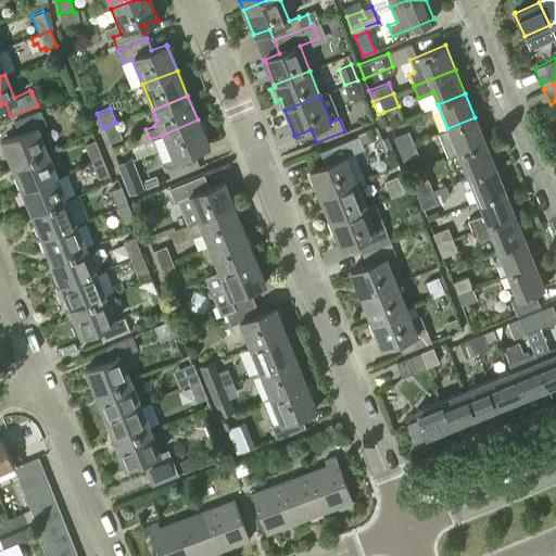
[(13,122),(19,134),(1,141),(2,144),(3,144),(12,166),(48,151),(38,126),(47,123),(41,111),(13,122)]
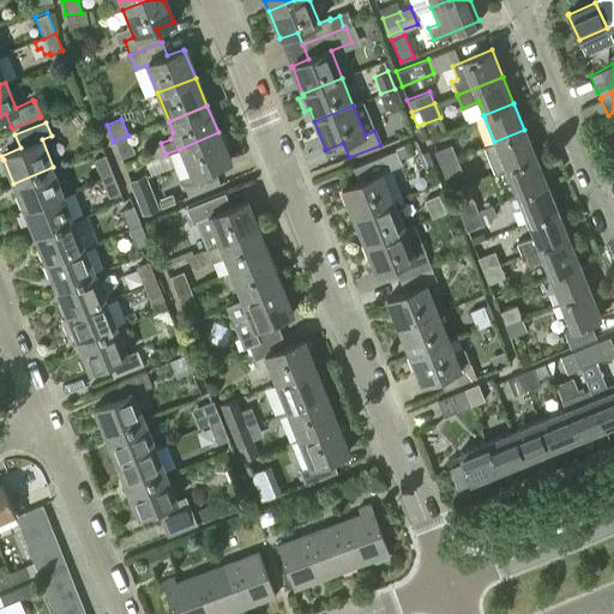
[(524,130),(494,142),(482,146),(494,174),(505,169),(535,156),(524,130)]
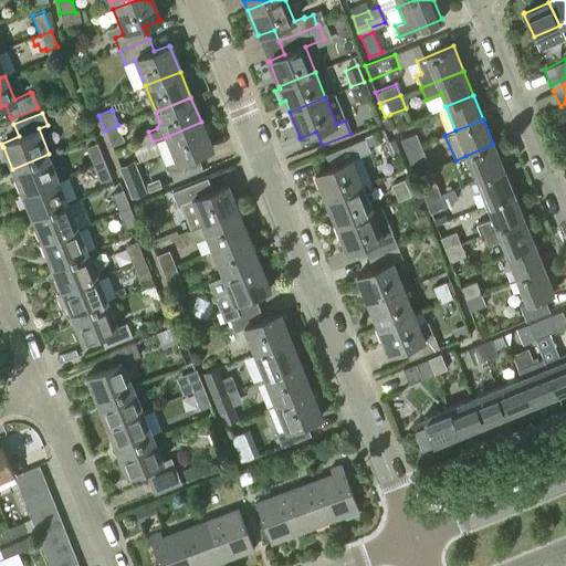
[(201,122),(166,137),(176,163),(167,167),(173,179),(200,168),(196,155),(212,148),(211,147),(201,122)]
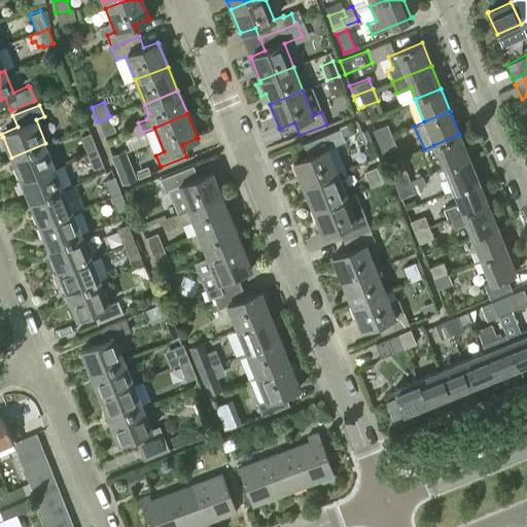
[(110,116),(98,121),(104,136),(116,131),(110,116)]
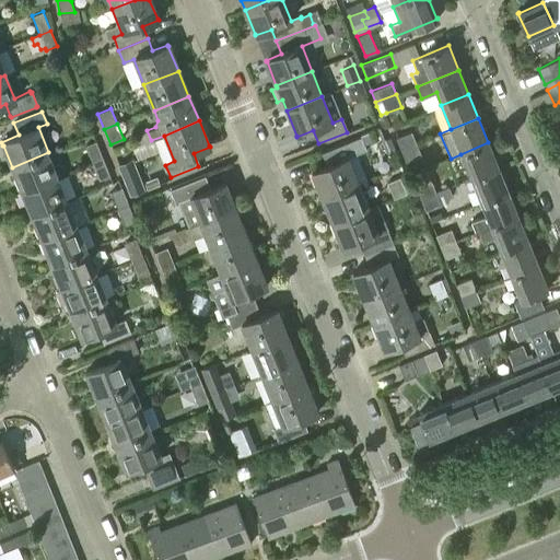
[(400,150),(416,144),(411,131),(396,138),(400,150)]
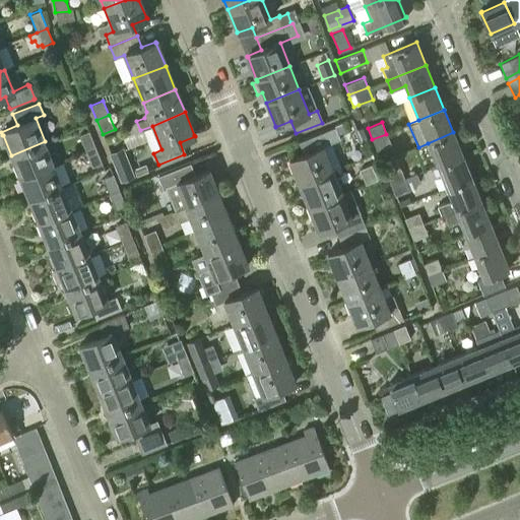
[(300,184),(332,171),(322,147),(340,140),(335,127),(299,142),(304,154),(289,160),(289,161),(290,160),(300,184)]
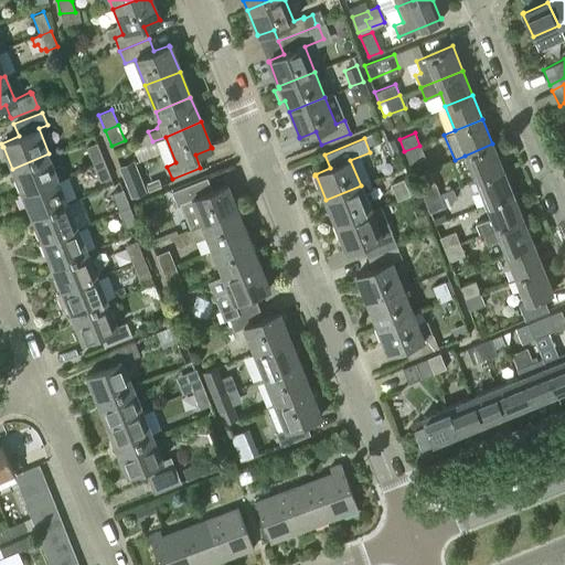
[(93,164),(104,160),(96,142),(85,147),(93,164)]
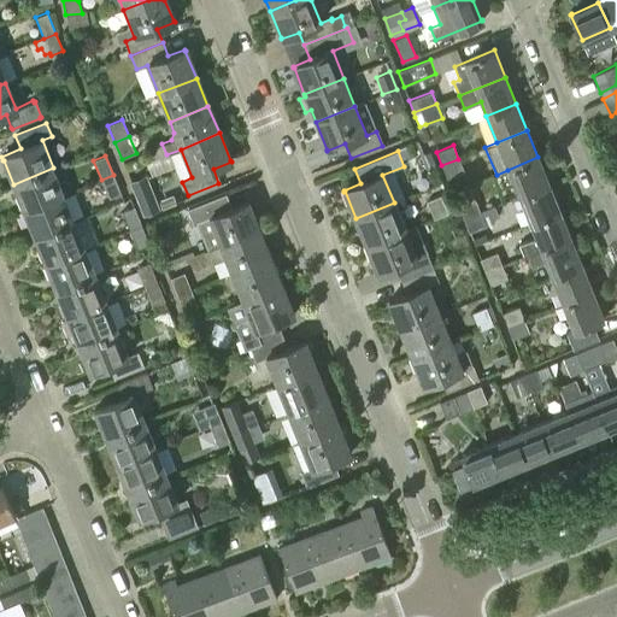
[(548,184),(538,157),(507,170),(518,197),(548,184)]
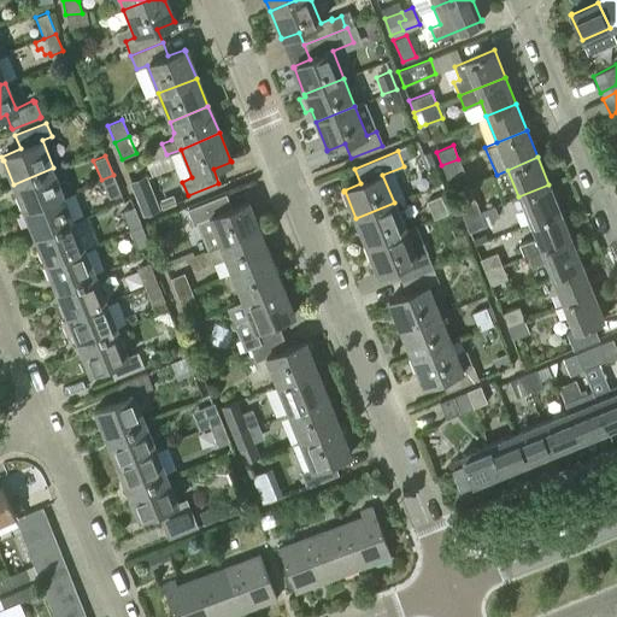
[(464,171),(458,159),(441,165),(446,177),(464,171)]
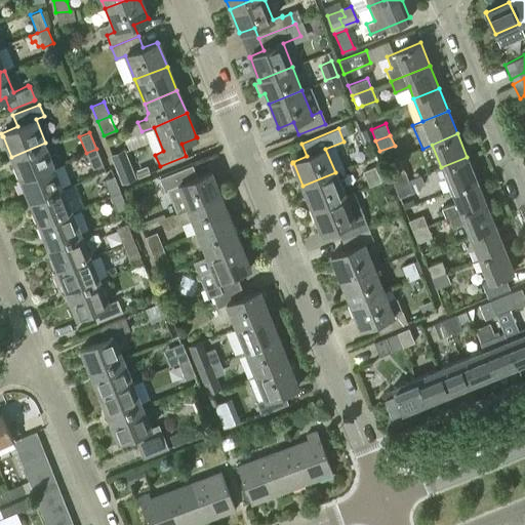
[(45,143),(11,157),(21,179),(53,166),(45,143)]
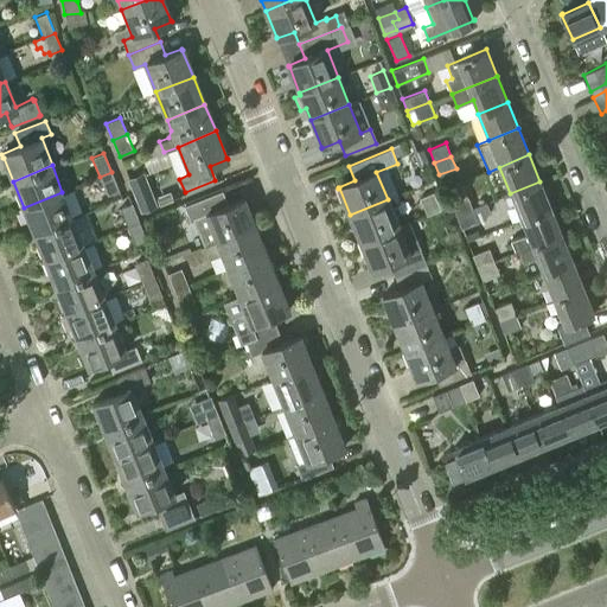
[(119,190),(112,172),(100,177),(107,195),(119,190)]
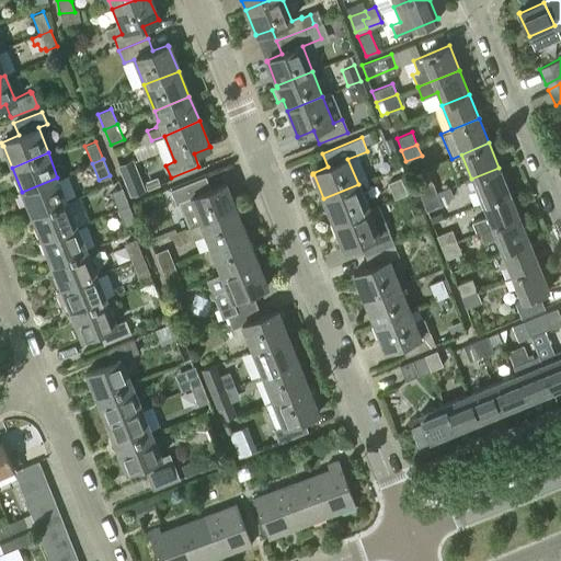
[(499,168),(471,179),(481,203),(508,192),(499,168)]
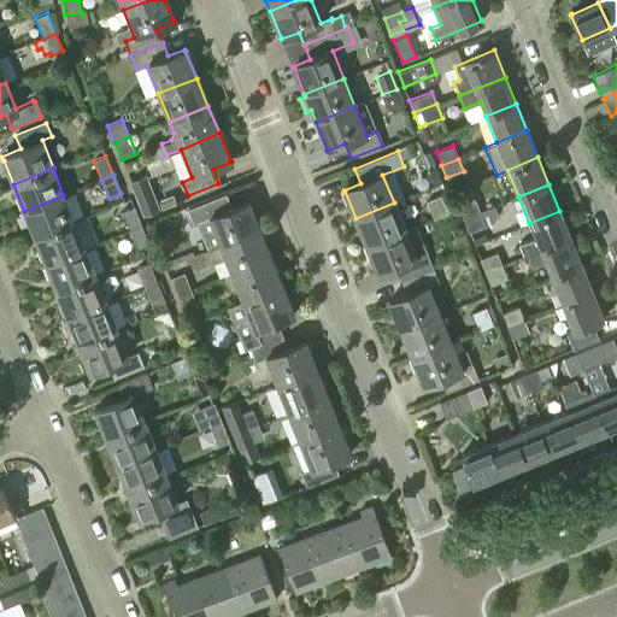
[(63,195),(24,211),(35,238),(74,222),(63,195)]
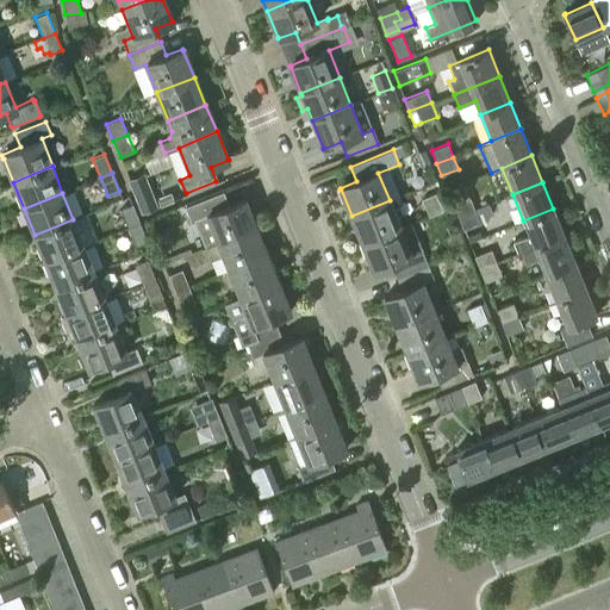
[(159,205),(154,193),(137,199),(142,211),(159,205)]
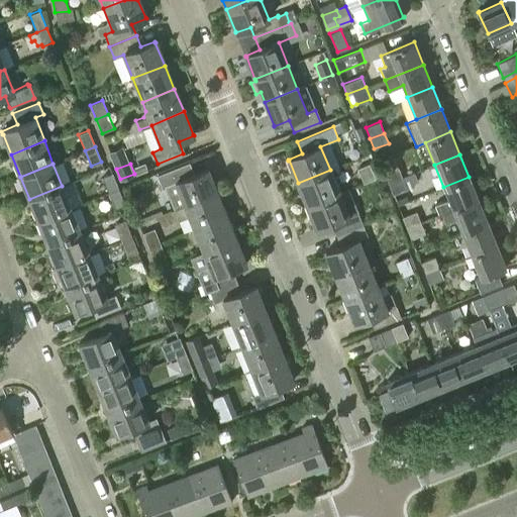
[(193,176),(188,164),(162,174),(167,187),(176,210),(217,194),(208,171),(208,170),(193,176)]
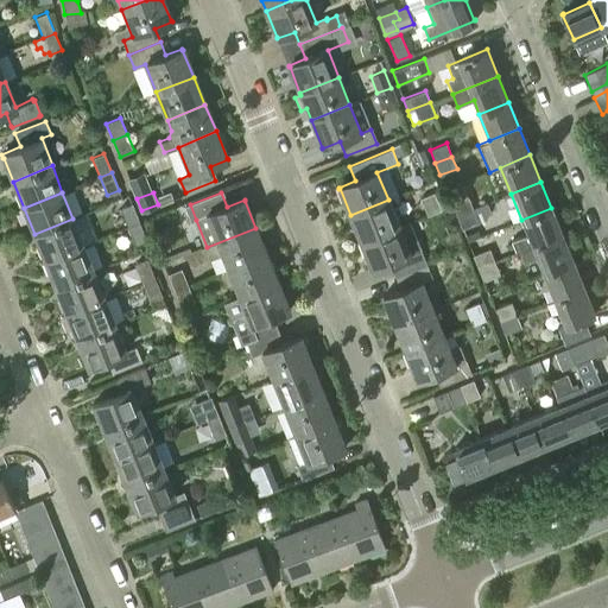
[(419,198),(428,216),(447,208),(442,196),(436,198),(434,192),(419,198)]
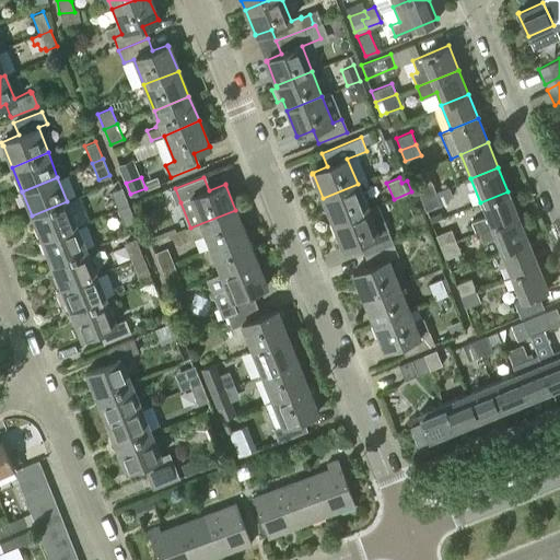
[(420,198),(435,193),(431,181),(416,187),(420,198)]
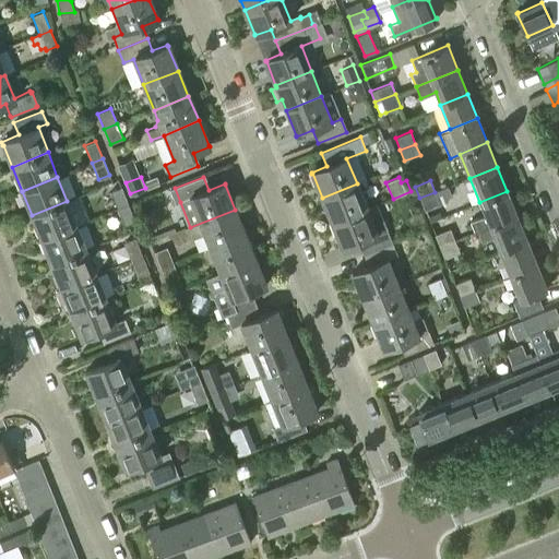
[(367,209),(357,183),(322,198),(332,223),(367,209)]
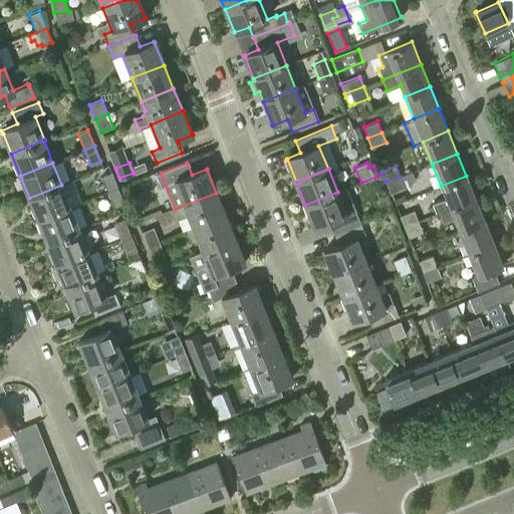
[(108,192),(118,188),(111,172),(101,176),(108,192)]
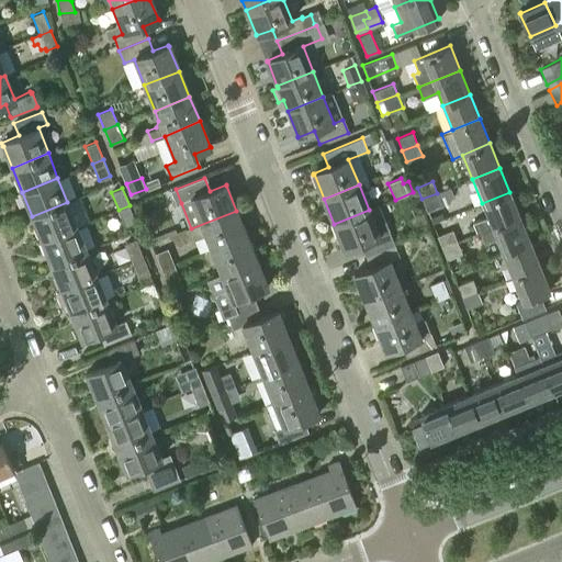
[(509,192),(482,203),(487,215),(472,221),(476,234),(480,232),(519,216),(509,192)]
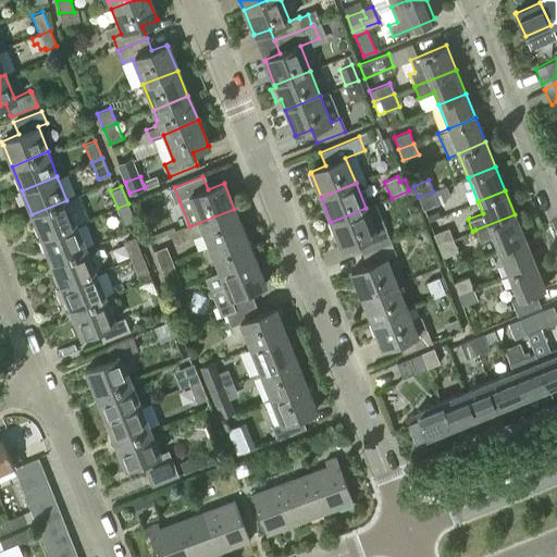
[(438,203),(433,192),(418,197),(423,209),(438,203)]
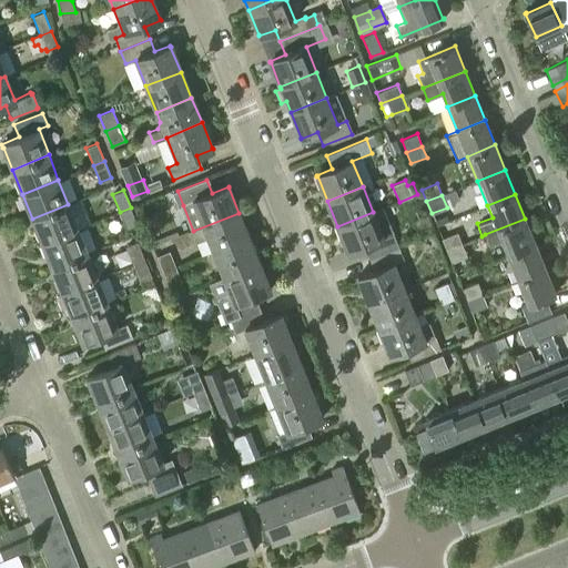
[(68,204),(32,219),(42,243),(78,229),(68,204)]
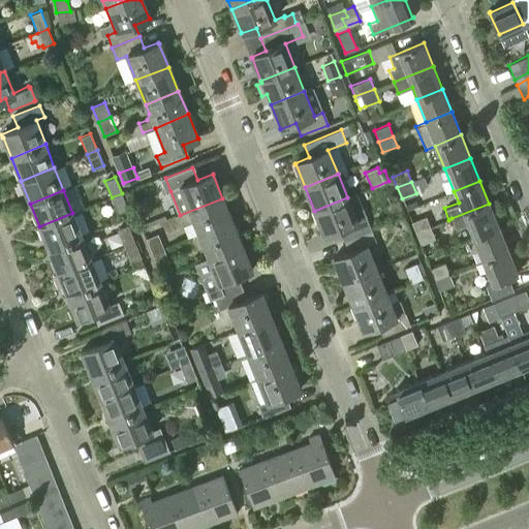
[(122,193),(112,197),(118,214),(128,209),(122,193)]
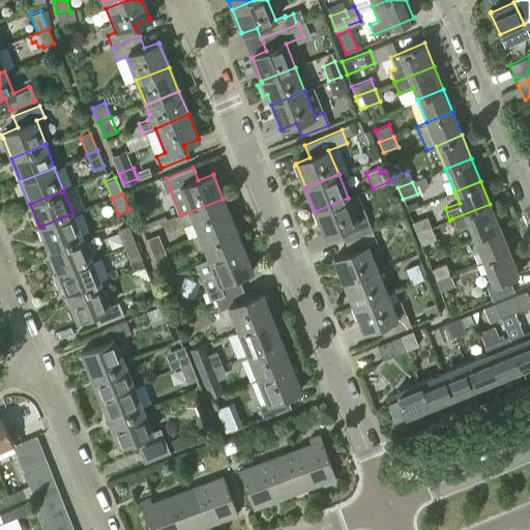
[(348,198),(315,211),(324,235),(324,236),(340,230),(344,241),(372,231),(357,195),(348,198)]
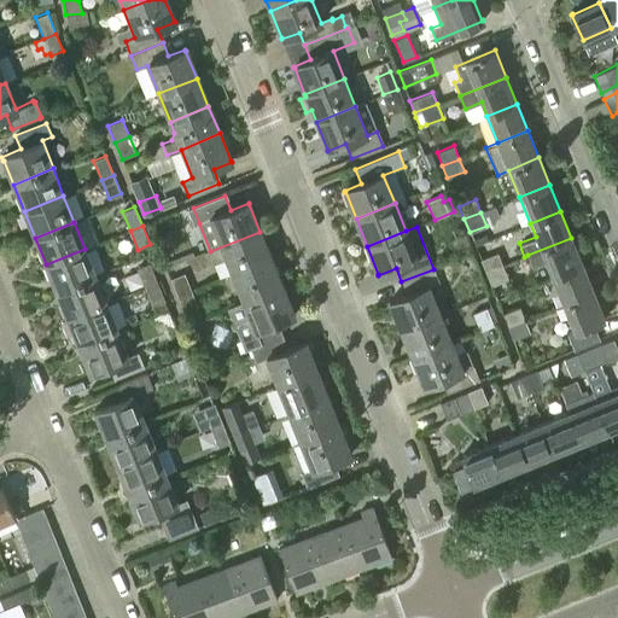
[(260,232),(210,251),(207,254),(211,266),(226,258),(232,274),(270,260),(260,232)]
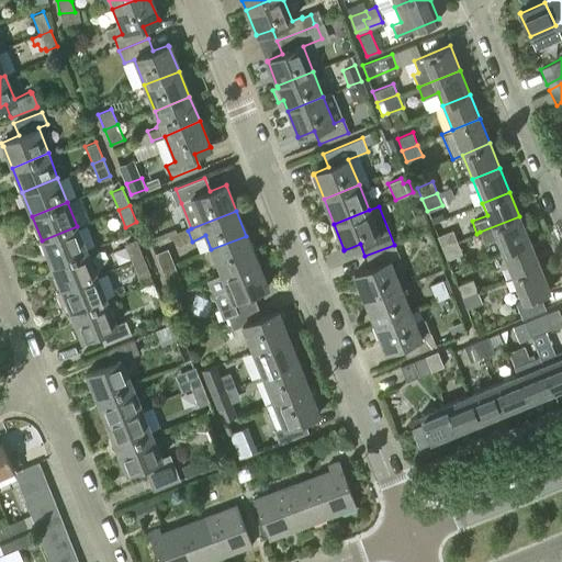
[(519,216),(480,232),(484,243),(496,238),(502,251),(529,240),(519,216)]
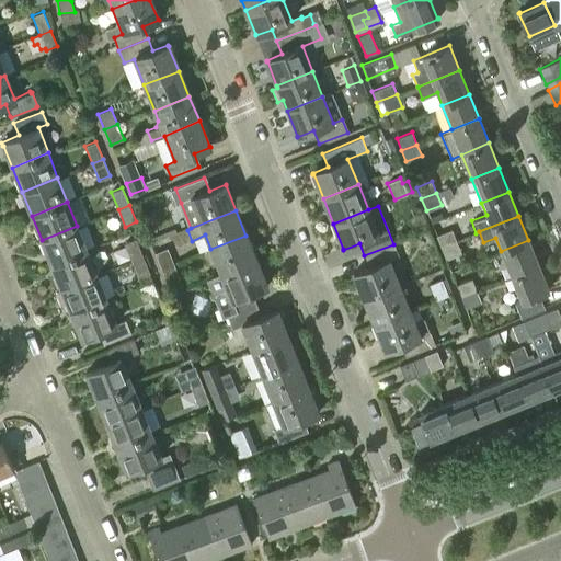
[(77,226),(42,240),(52,265),(87,251),(77,226)]
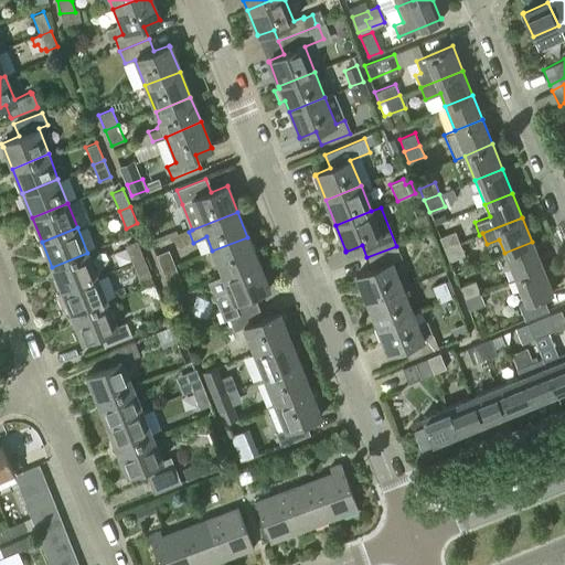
[(444,249),(459,244),(455,232),(439,237),(444,249)]
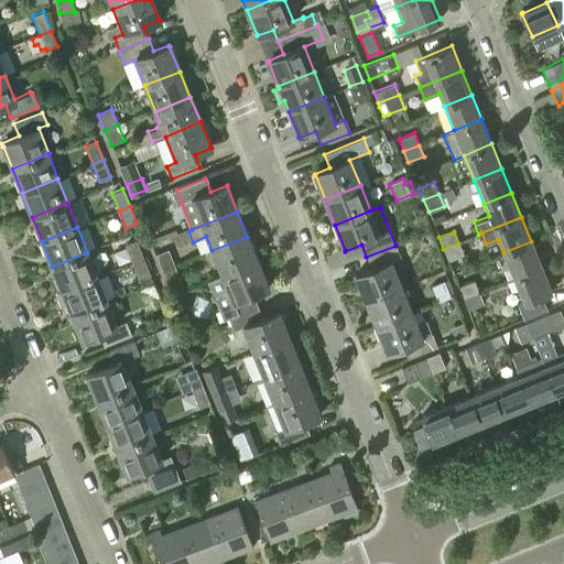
[(247,237),(212,250),(223,277),(257,262),(247,237)]
